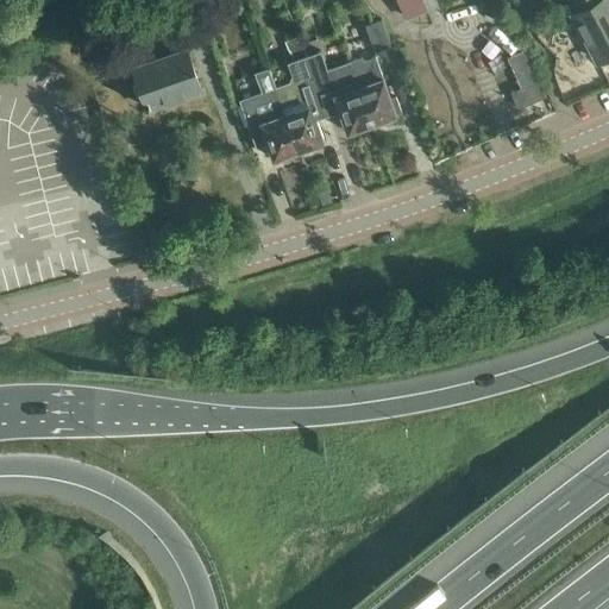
[(399,0),(406,17),(426,8),(421,0),(399,0)]
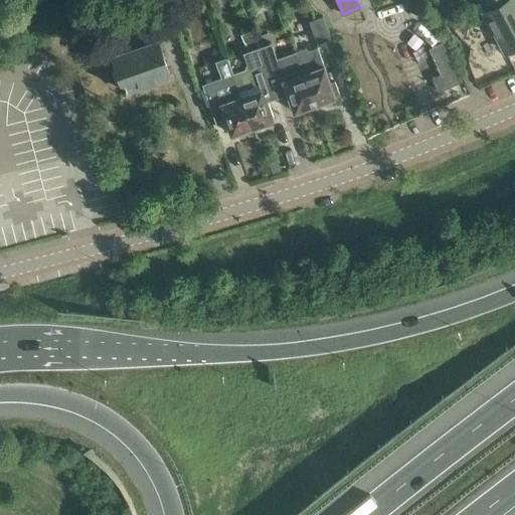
[(514,0),(485,0),(491,9),(485,13),(505,50),(514,44),(514,0)]
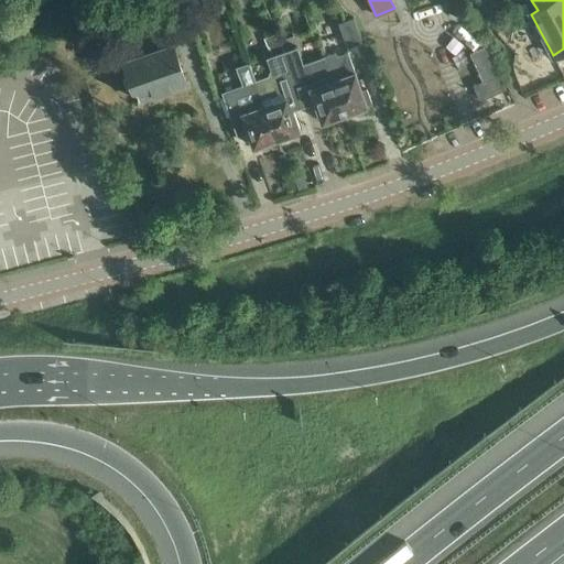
[(346,49),(360,43),(351,18),(336,23),(346,49)]
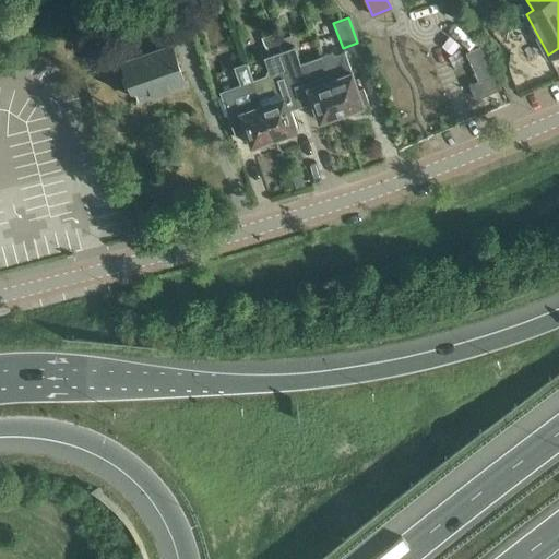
[(276,40),(263,45),(268,56),(281,51),(276,40)]
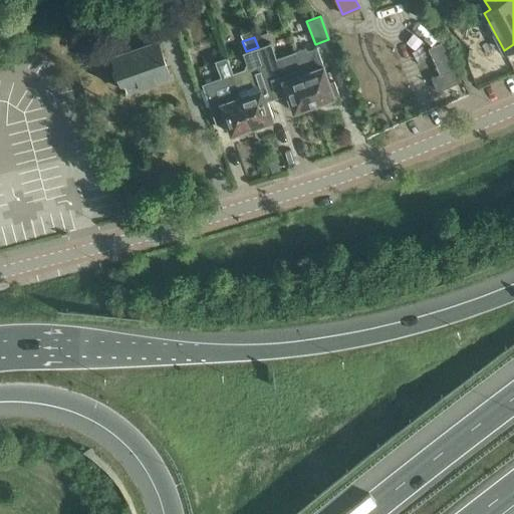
[(123,90),(124,89),(123,85),(153,75),(154,79),(169,74),(158,40),(111,56),(123,90)]
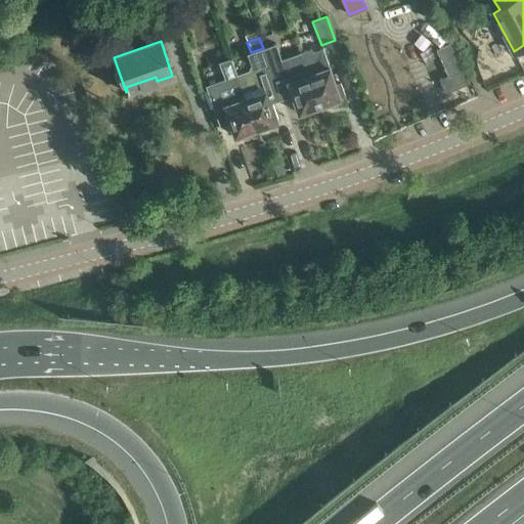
[(311,112),(311,107),(319,105),(300,52),(281,59),(275,43),(263,48),(281,99),(293,95),(299,113),(301,112),(304,115),(311,112)]
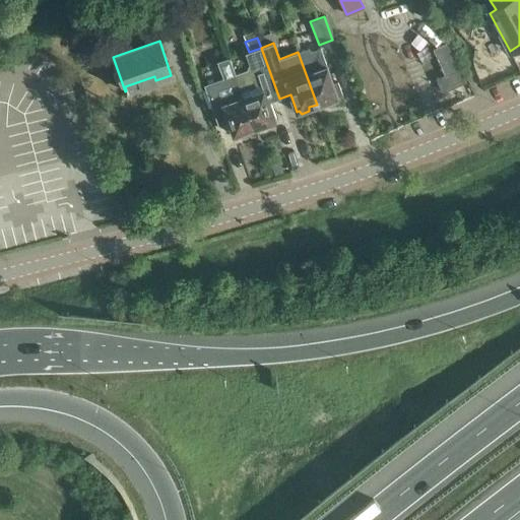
[(262,124),(265,127),(272,124),(273,120),(274,120),(274,118),(276,117),(271,104),(269,104),(268,103),(279,99),(261,48),(249,52),(245,53),(249,63),(247,70),(236,74),(254,127),(262,124)]
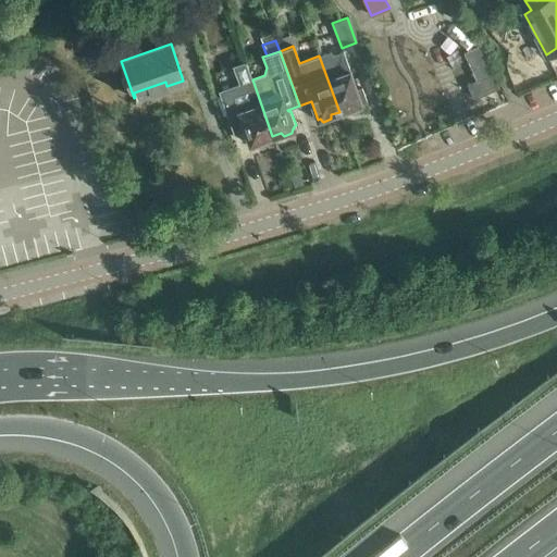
[(330,52),(319,56),(339,112),(349,108),(353,111),(359,109),(360,104),(368,101),(362,88),(356,90),(342,51),(331,56),(330,52)]
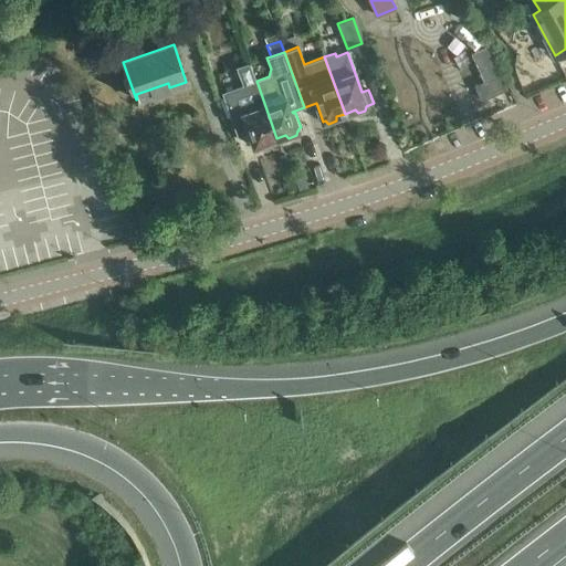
[(266,146),(268,142),(276,138),(257,81),(250,63),(239,66),(245,85),(223,93),(238,134),(249,130),(254,146),(257,146),(260,148),(266,146)]
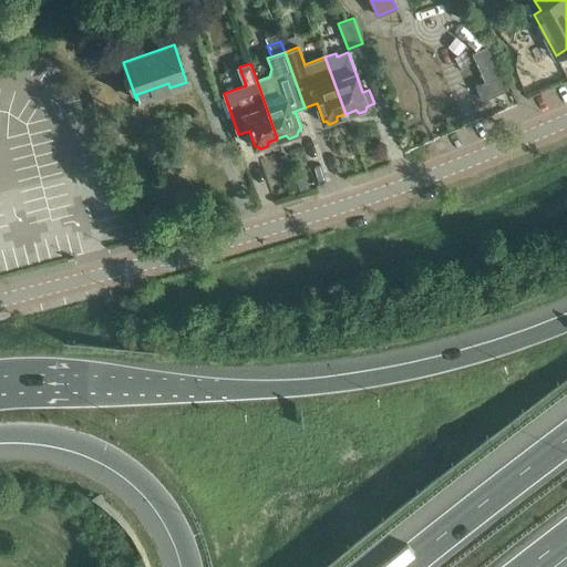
[(485,80),(476,84),(483,100),(507,89),(501,73),(485,80)]
